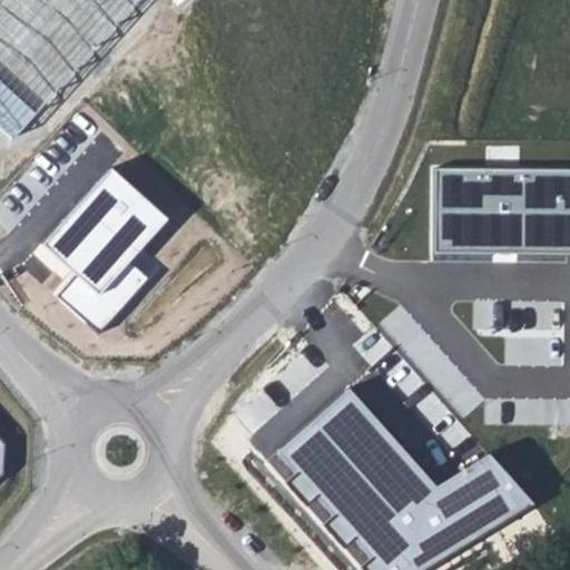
[(91,0),(0,0),(0,127),(15,140),(119,23),(91,0)]
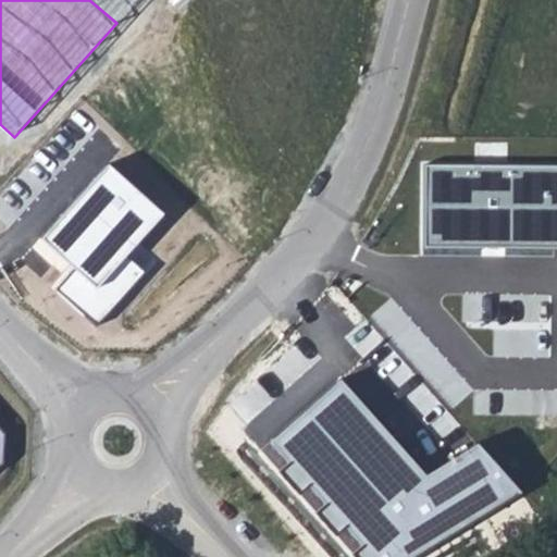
[(163,211),(107,163),(40,238),(72,267),(97,288),(125,256),(163,211)]
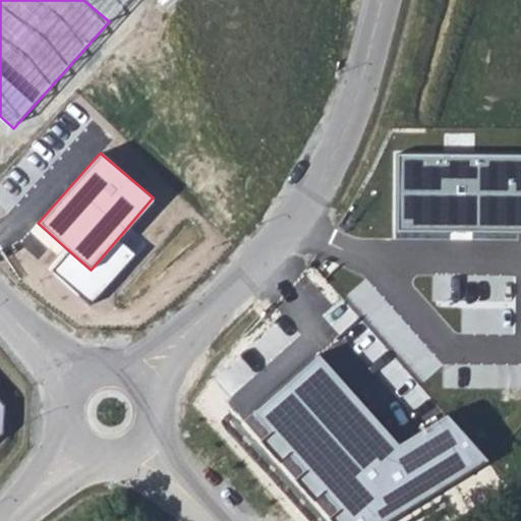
[(520,231),(520,154),(398,154),(397,232),(520,231)]
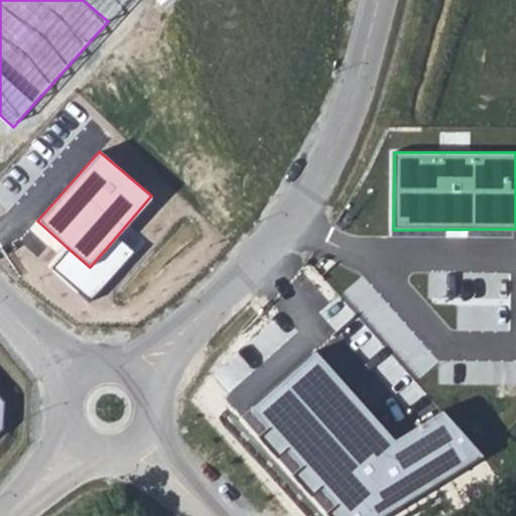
[(133,252),(116,237),(90,267),(67,247),(48,267),(91,301),(133,252)]
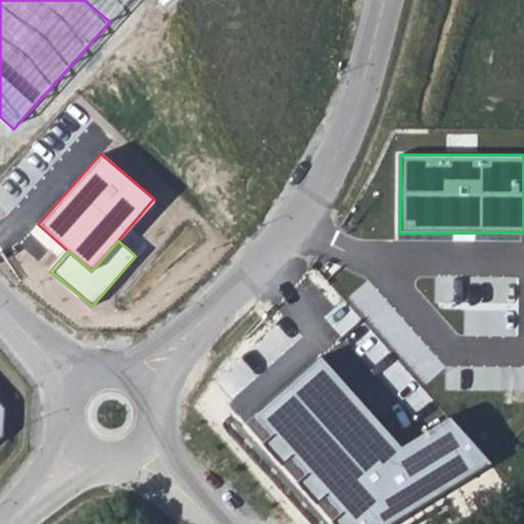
[(399,444),(317,356),(253,416),(349,523),(389,523),(488,463),(447,416),(399,444)]
